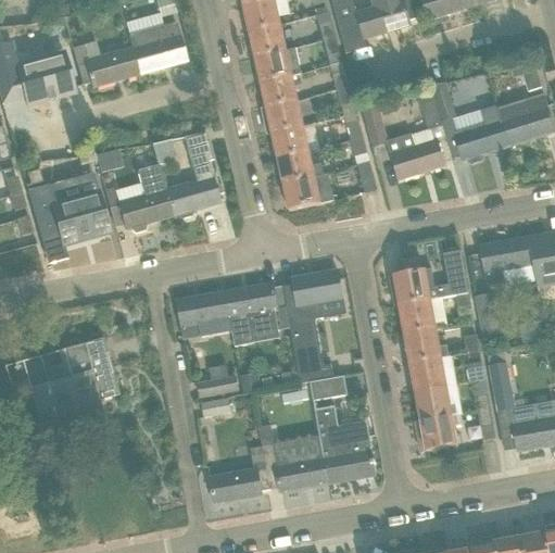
[(155,0),(160,14),(173,10),(169,0),(155,0)]
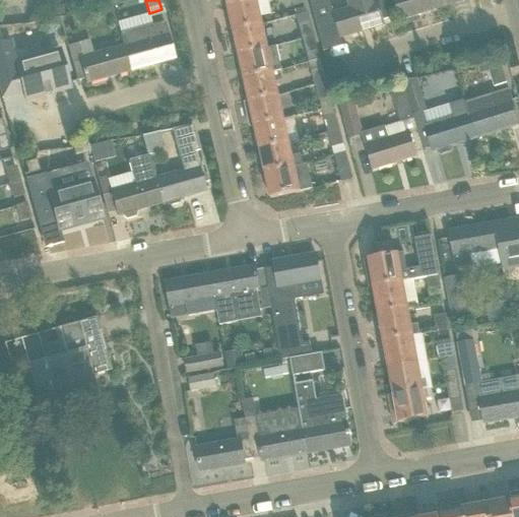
[(246,0),(226,4),(232,28),(261,21),(256,0),(246,0)]
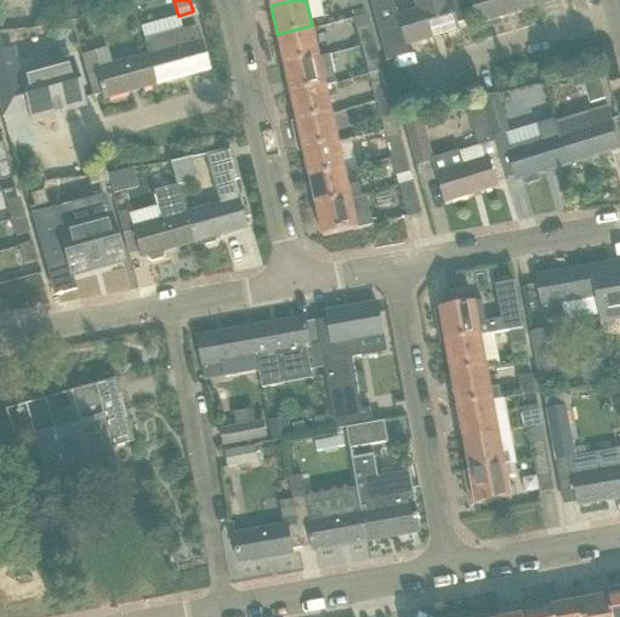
[(369,0),(380,40),(403,33),(405,41),(458,27),(455,21),(465,18),(460,0),(415,0),(416,5),(397,11),(393,0),(369,0)]
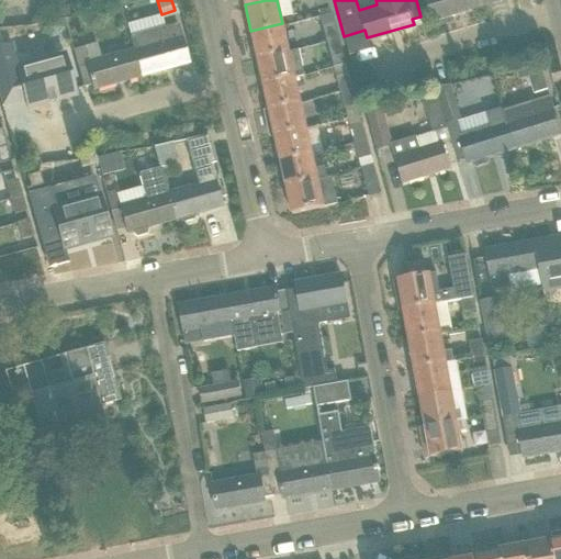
[(432,19),(478,4),(477,0),(416,0),(421,17),(429,13),(432,19)]
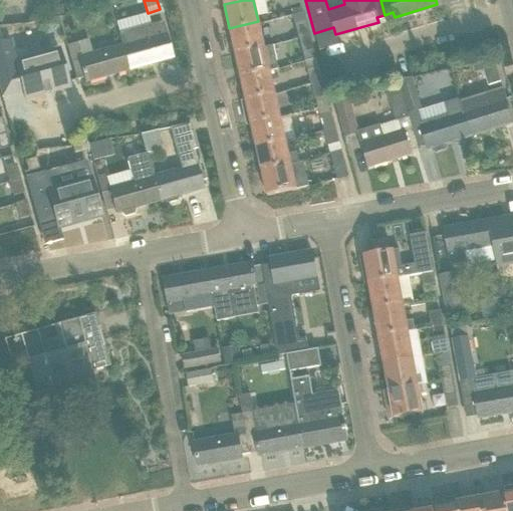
[(149,23),(117,31),(120,42),(127,67),(171,55),(161,20),(161,19),(149,23)]
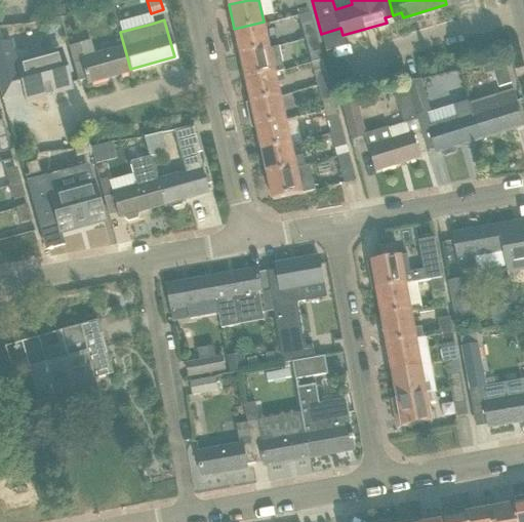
[(311,19),(299,23),(304,37),(305,37),(315,34),(311,19)]
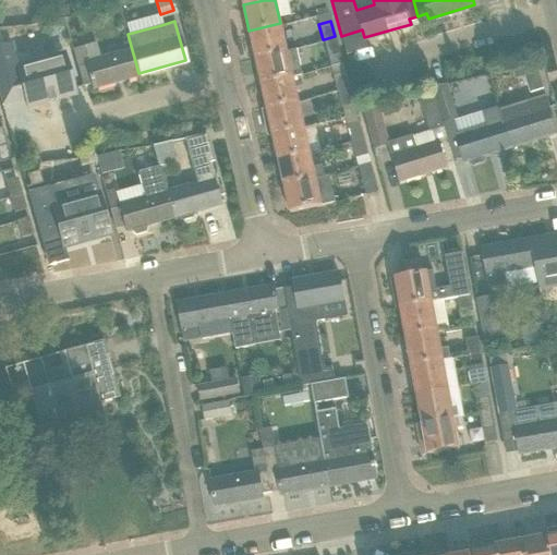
[(255,56),(287,49),(280,23),(249,31),(255,56)]
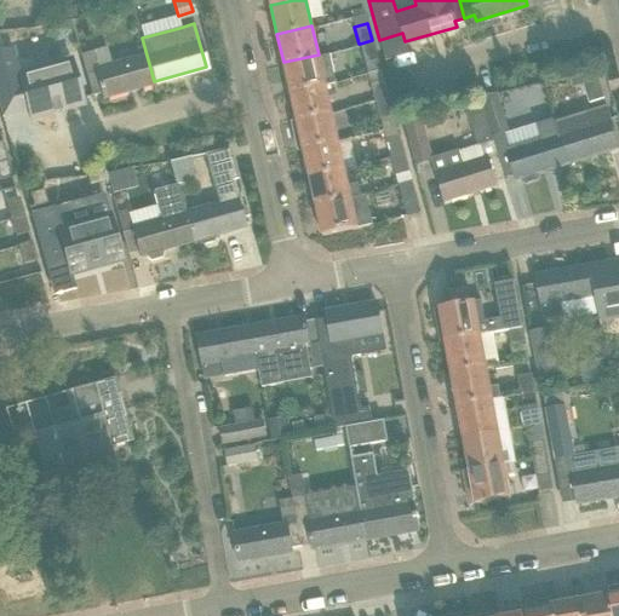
[(360,44),(359,44),(364,62),(377,58),(372,40),(360,44)]
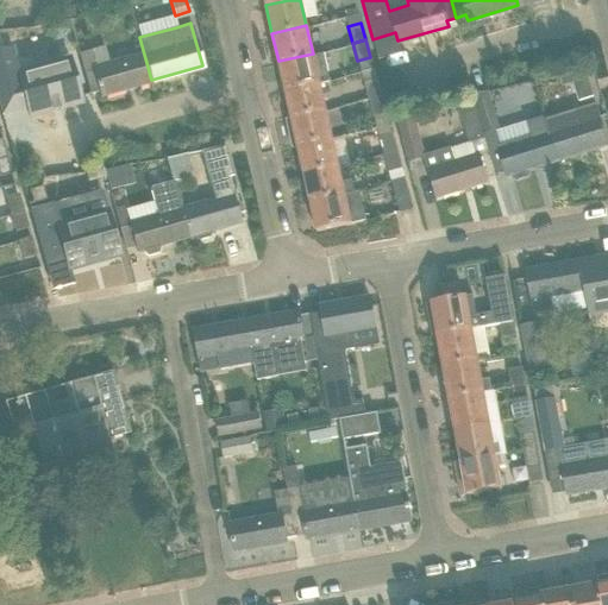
[(143,50),(107,60),(104,44),(77,51),(79,56),(88,92),(98,89),(100,94),(151,80),(143,50)]
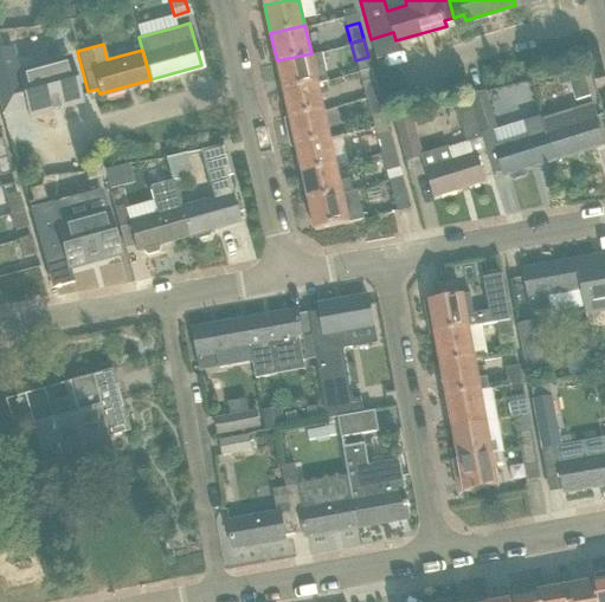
[(10,45),(0,47),(0,111),(23,105),(25,104),(26,109),(27,114),(32,112),(51,108),(51,109),(52,108),(52,107),(57,105),(57,107),(59,107),(58,105),(79,99),(72,73),(68,54),(19,69),(17,69),(10,45)]
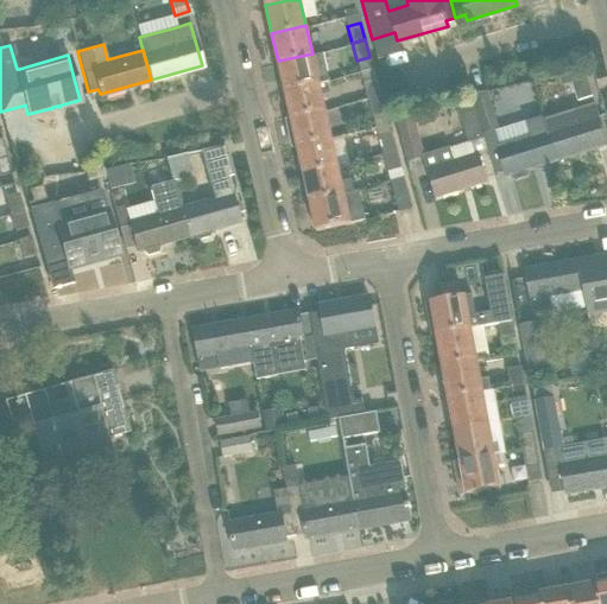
[(318,81),(328,78),(322,52),(313,55),(313,53),(278,61),(284,89),(318,81)]
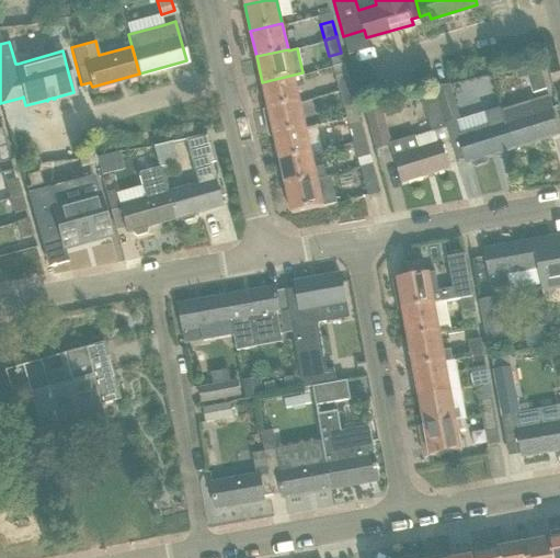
[(539,69),(526,72),(532,91),(545,87),(539,69)]
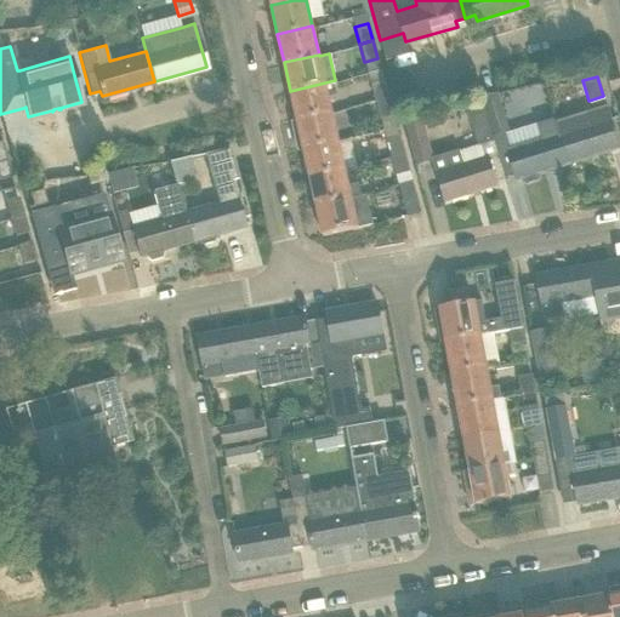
[(375,98),(387,96),(384,79),(371,83),(375,98)]
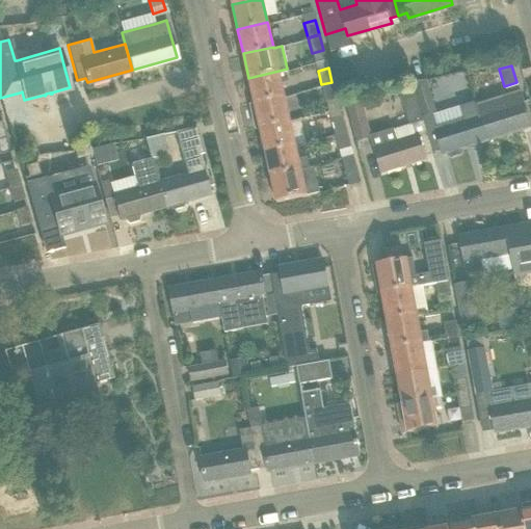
[(280,71),(287,70),(287,69),(279,71),(248,78),(254,101),(284,95),(280,71)]
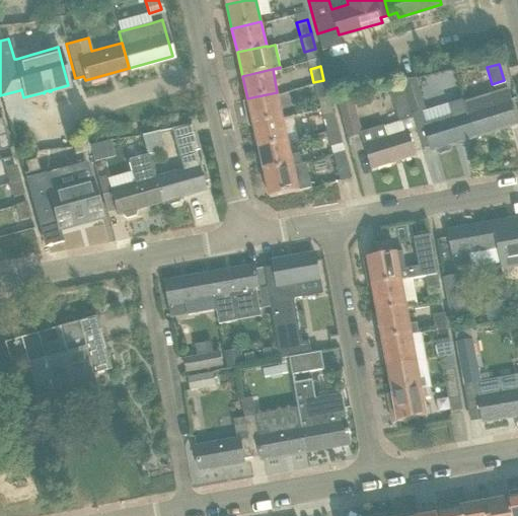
[(423,107),(414,78),(414,77),(401,81),(411,112),(423,107)]
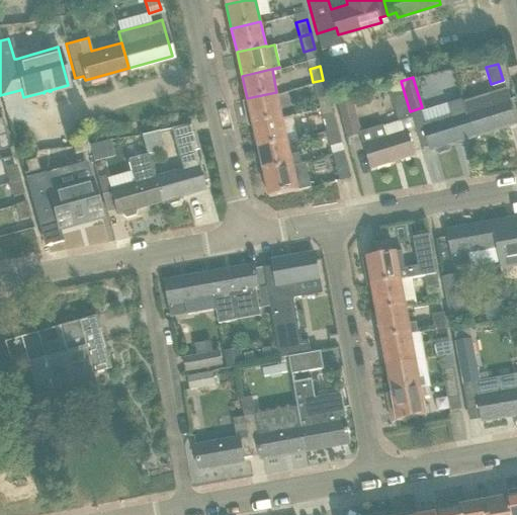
[(317,97),(327,94),(323,80),(313,82),(317,97)]
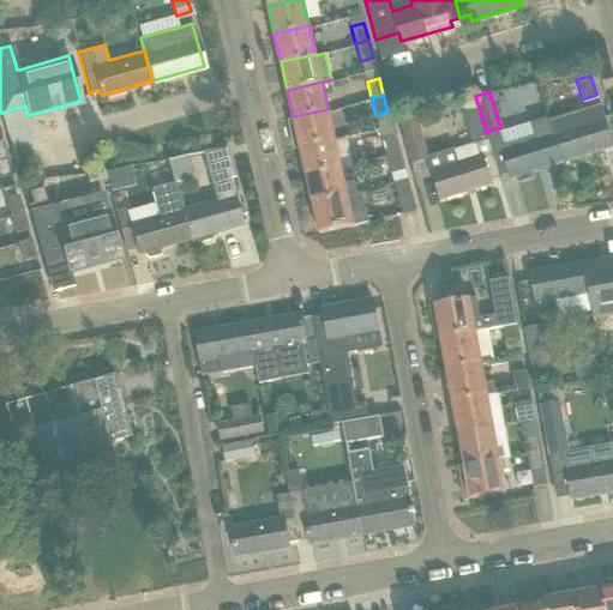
[(560,159),(612,144),(599,103),(548,119),(560,159)]
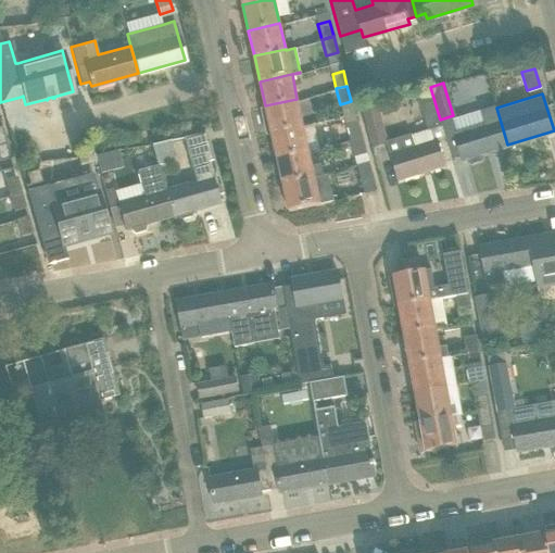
[(387,141),(386,140),(374,97),(358,102),(373,146),(387,141)]
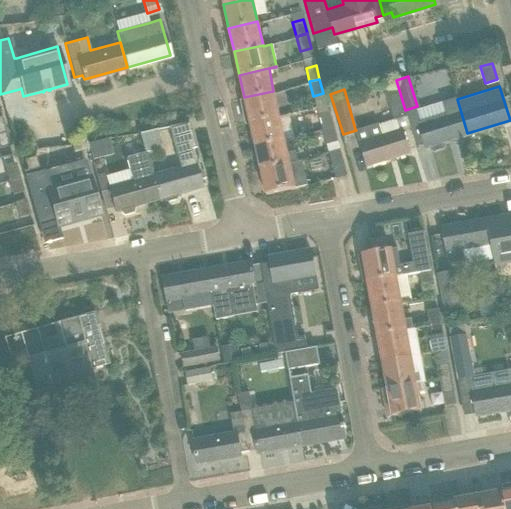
[(249,121),(279,115),(273,91),(244,97),(244,98),(238,99),(241,112),(244,114),(247,113),(249,121)]
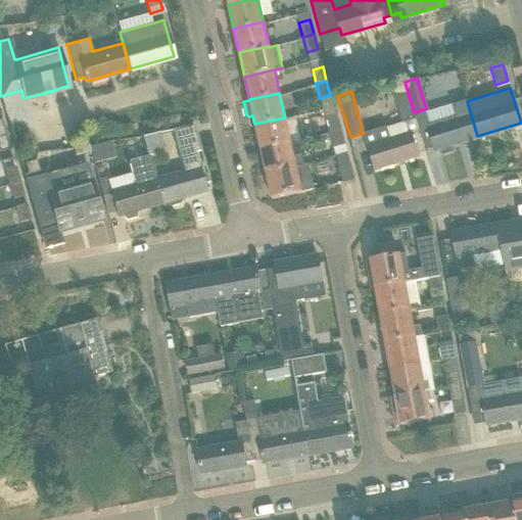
[(424,109),(414,112),(416,117),(424,147),(432,145),(434,149),(438,148),(439,150),(442,152),(452,150),(454,146),(453,144),(477,136),(467,101),(466,102),(465,99),(452,103),(456,115),(429,124),(425,110),(424,109)]
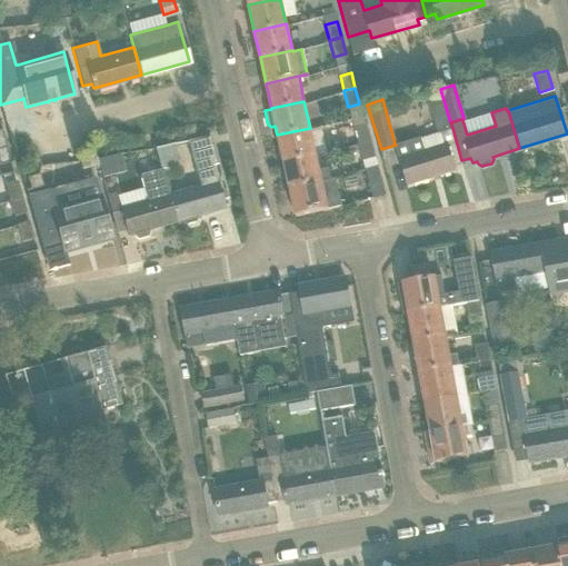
[(358,142),(369,139),(365,123),(355,128),(358,142)]
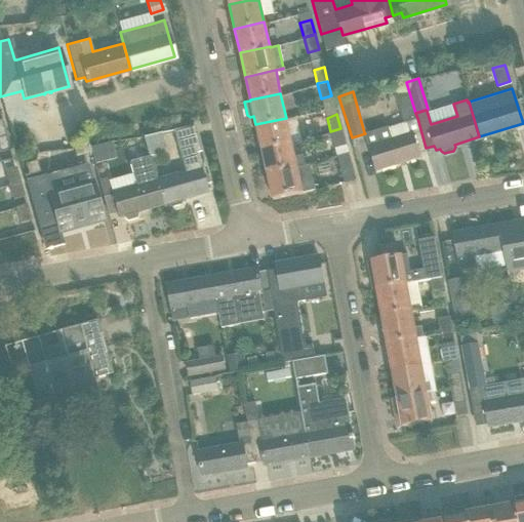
[(286,118),(255,124),(260,149),(291,142),(303,139),(297,115),(286,118)]
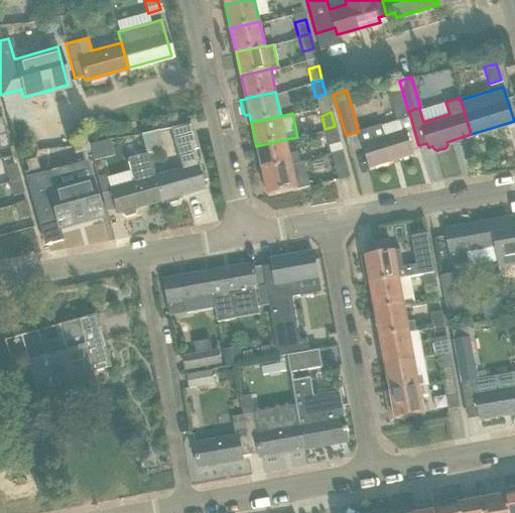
[(379,124),(358,130),(359,131),(362,141),(361,142),(369,166),(412,153),(410,148),(418,145),(410,116),(399,119),(402,129),(382,135),(379,125),(379,124)]
